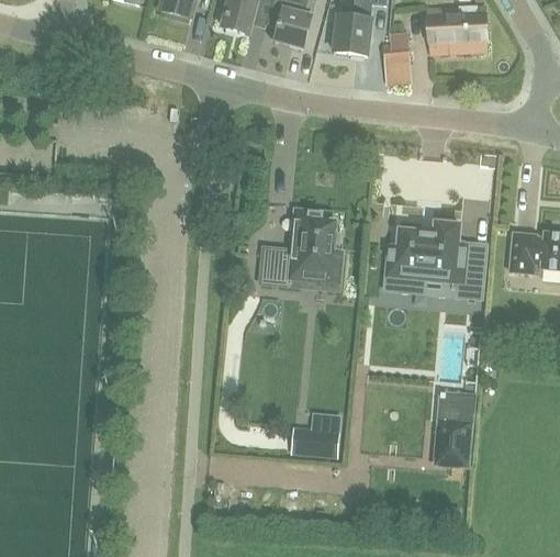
[(190,15),(194,0),(161,0),(159,8),(190,15)]
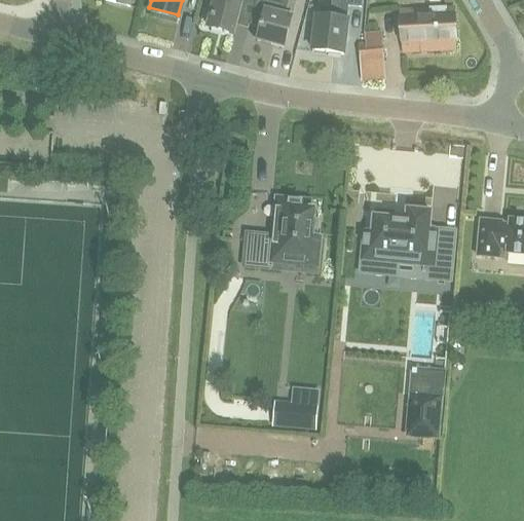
[(250,13),(253,0),(213,0),(207,23),(231,30),(237,9),(250,13)]
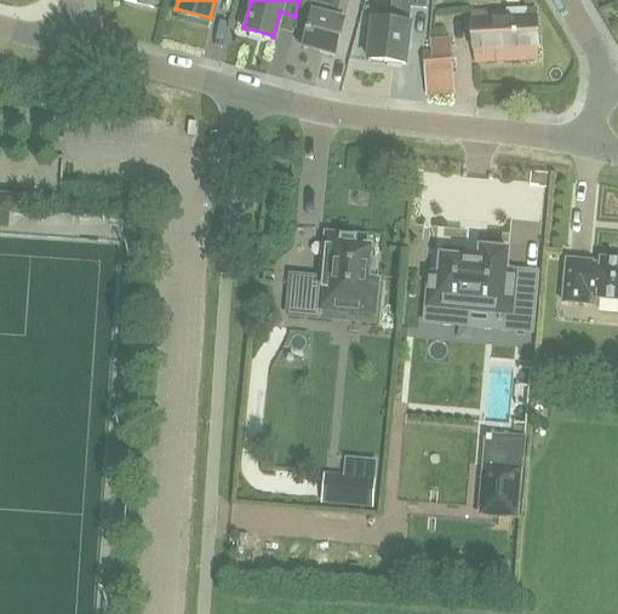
[(342,15),(345,0),(331,0),(327,11),(312,7),(302,42),(333,51),(343,15),(342,15)]
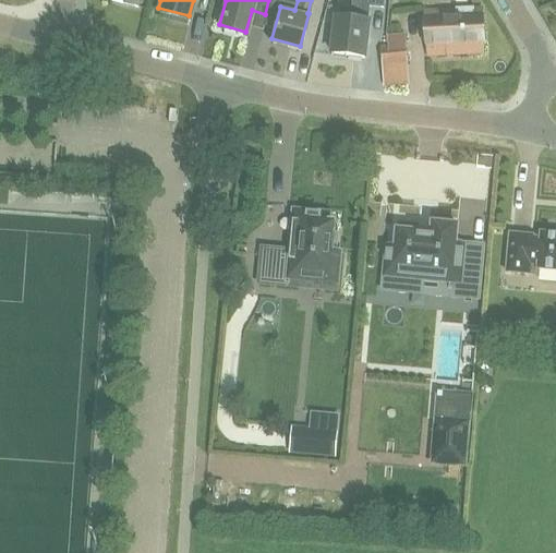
[(383,2),(383,0),(350,0),(349,14),(335,12),(330,49),(363,53),(369,16),(367,16),(369,1),(383,2)]
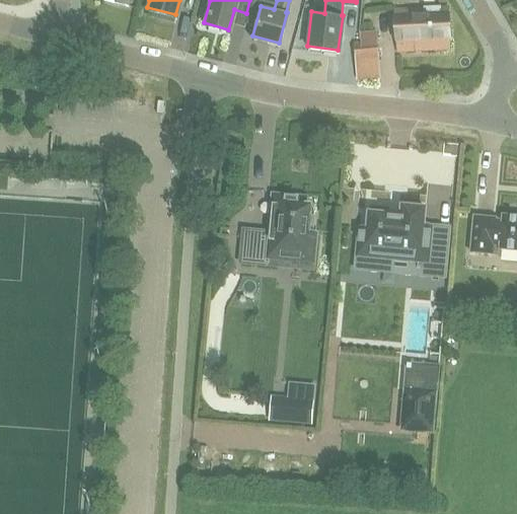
[(396,48),(449,45),(447,2),(394,6),(396,48)]
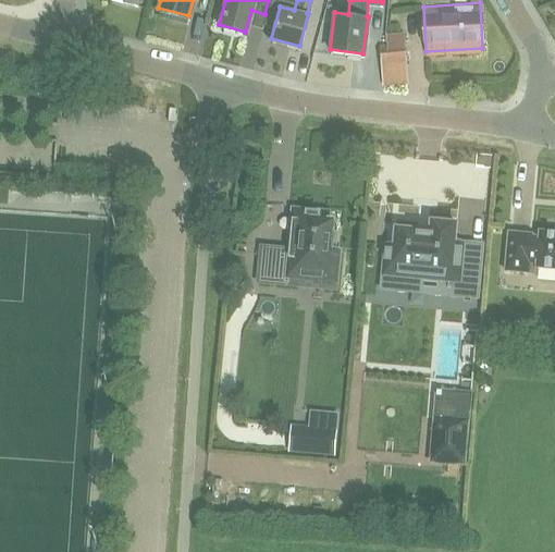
[(404,60),(403,36),(384,38),(384,41),(378,41),(380,62),(404,60)]
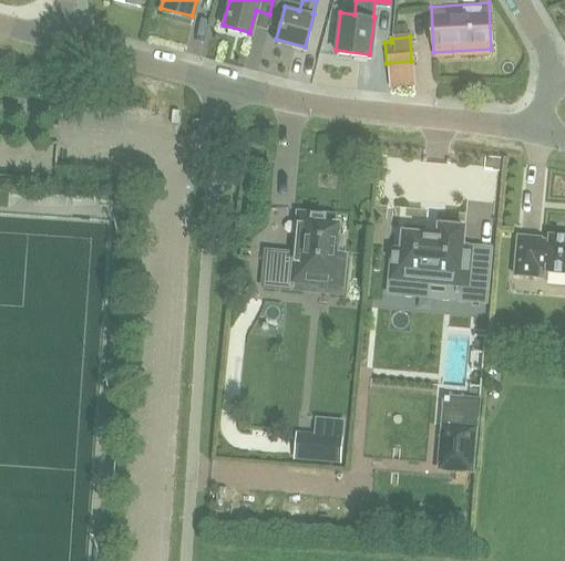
[(265,246),(262,281),(290,284),(291,280),(293,269),(341,273),(343,250),(339,250),(341,235),(337,234),(338,221),(331,220),(331,210),(297,208),(293,253),(266,250),(266,246),(265,246)]
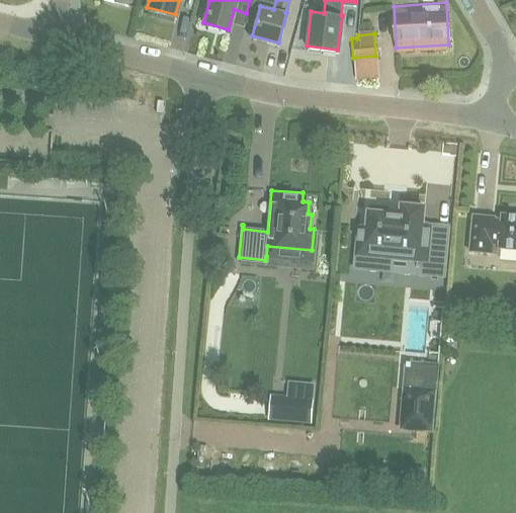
[(354,249),(353,263),(362,264),(364,250),(415,255),(413,269),(442,272),(446,224),(421,222),(423,204),(418,204),(419,202),(404,200),(404,202),(400,202),(399,212),(396,211),(385,210),(366,208),(365,224),(357,223),(354,249)]
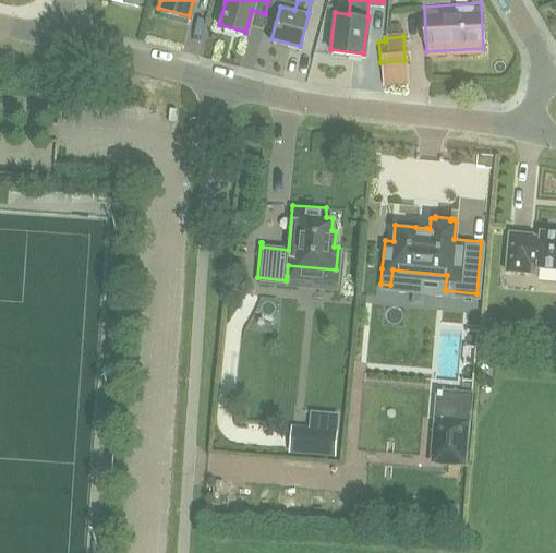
[(555,229),(539,228),(539,230),(539,236),(531,235),(531,231),(508,229),(505,267),(507,267),(507,266),(526,268),(528,269),(529,256),(536,257),(536,262),(535,262),(535,264),(538,264),(555,265),(555,229)]
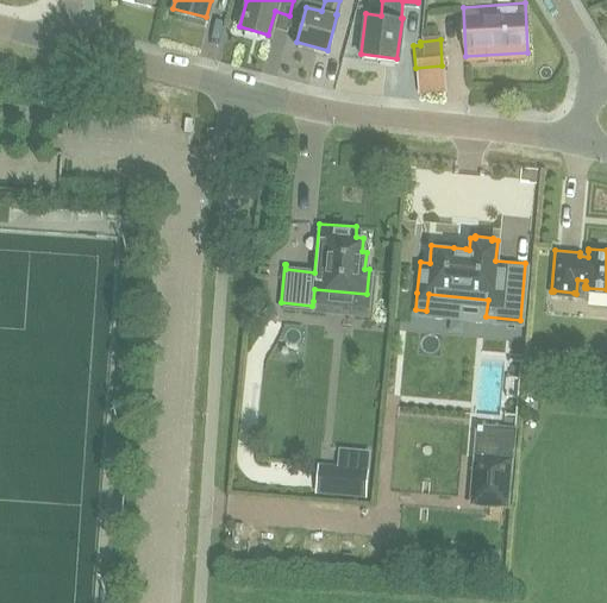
[(505,502),(509,454),(474,451),(469,498),(505,502)]
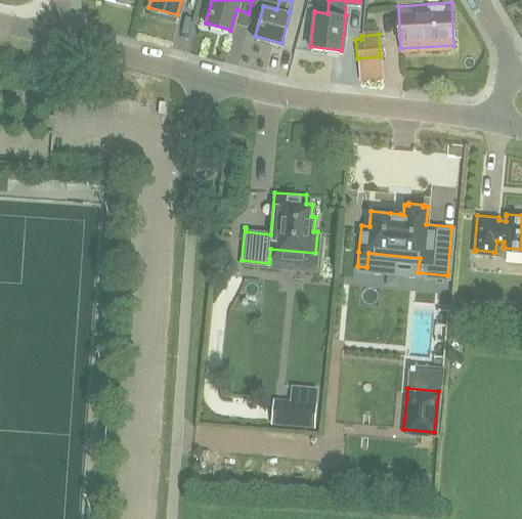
[(313,425),(315,400),(272,396),(270,422),(313,425)]
